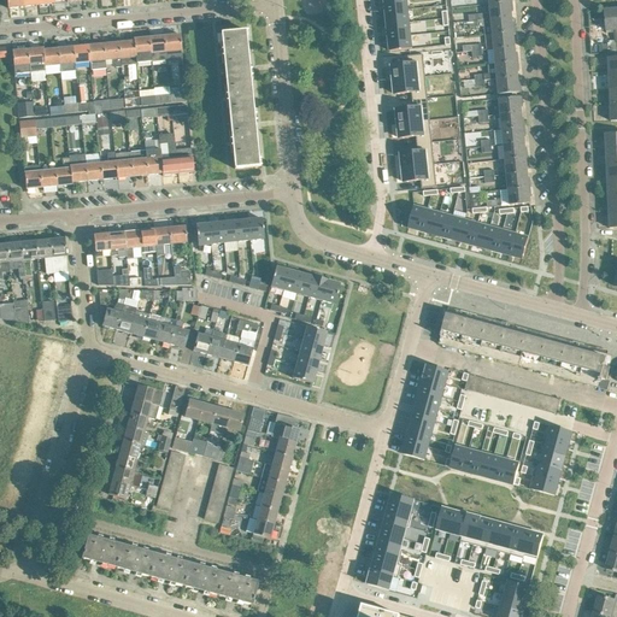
[(406,0),(385,0),(386,12),(407,10),(406,0)]
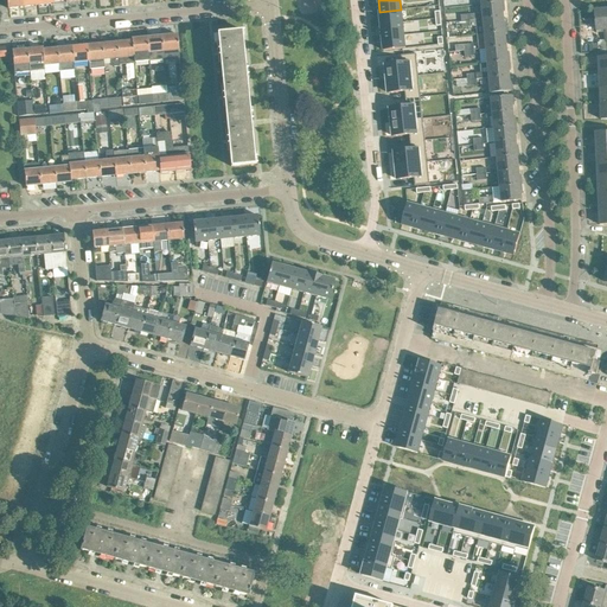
[(504,2),(481,5),(484,19),(504,17),(503,12),(505,12),(504,2)]
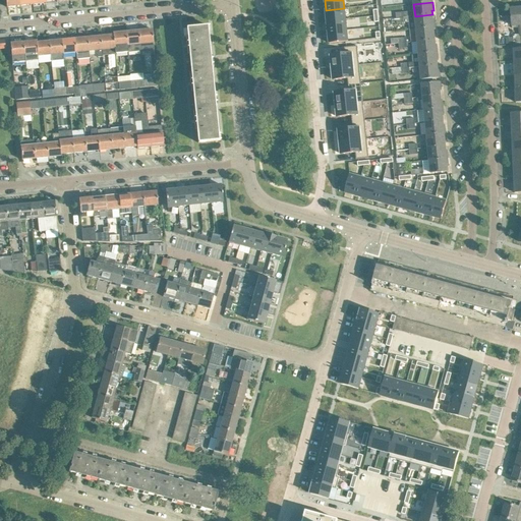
[(520,25),(520,7),(519,8),(519,6),(510,7),(512,26),(520,25)]
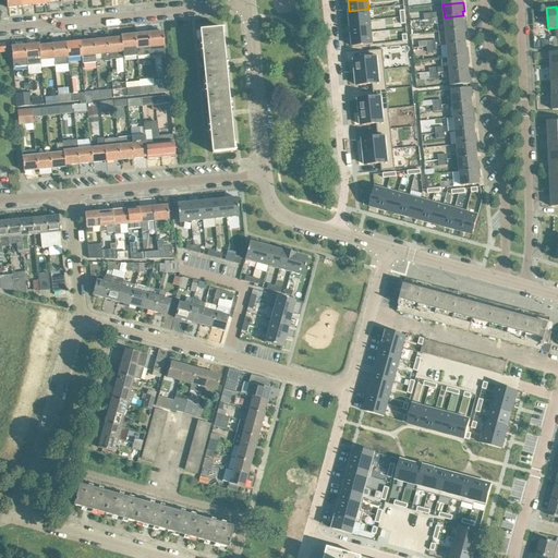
[(368,9),(349,11),(350,23),(370,21),(368,9)]
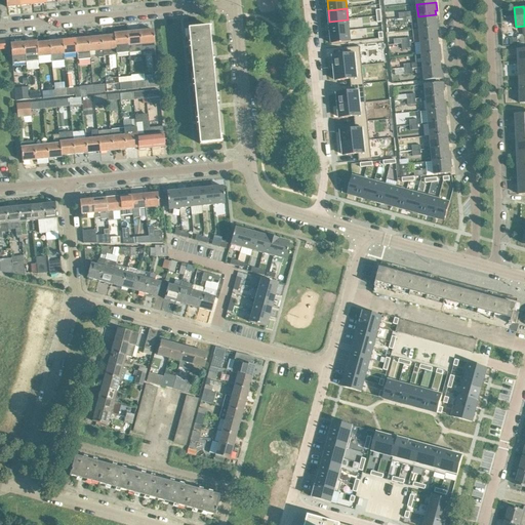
[(436,14),(418,16),(419,30),(439,28),(438,19),(436,19),(436,14)]
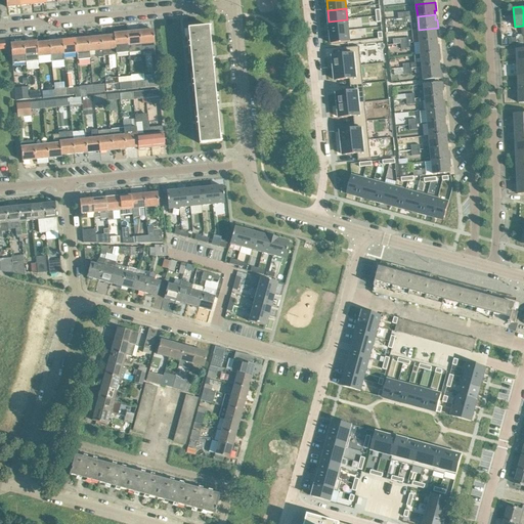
[(347,19),(329,22),(331,33),(349,31),(347,19)]
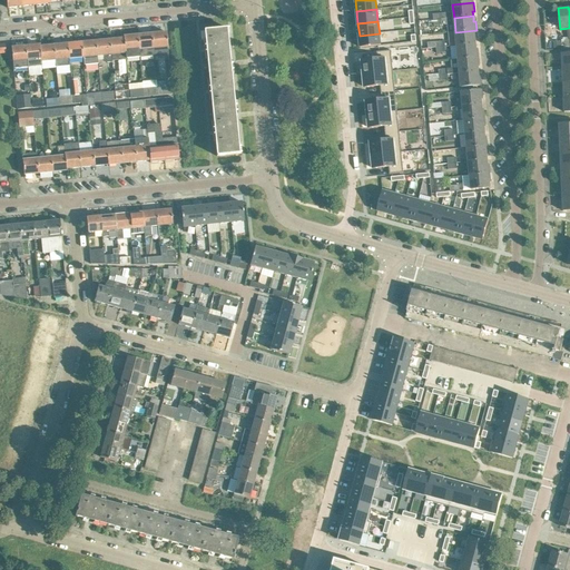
[(228,29),(205,31),(208,72),(229,70),(226,30),(228,29)]
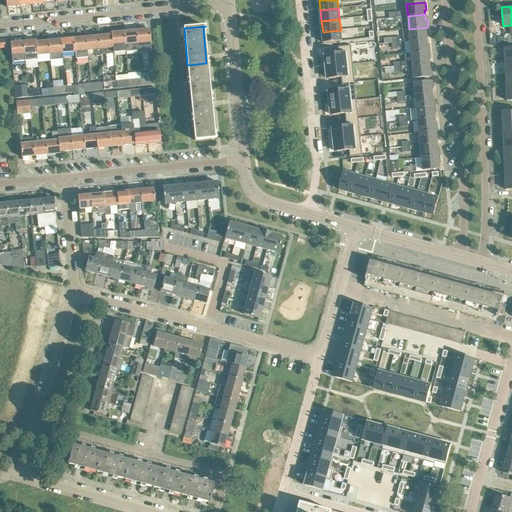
[(428,27),(409,29),(410,41),(427,39),(427,35),(429,35),(428,27)]
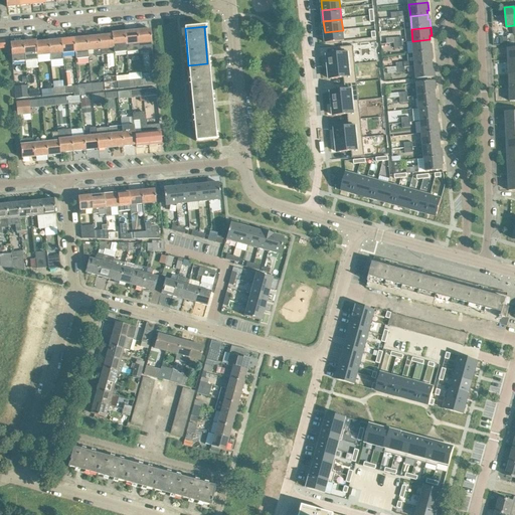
[(151,43),(150,29),(138,30),(139,44),(151,43)]
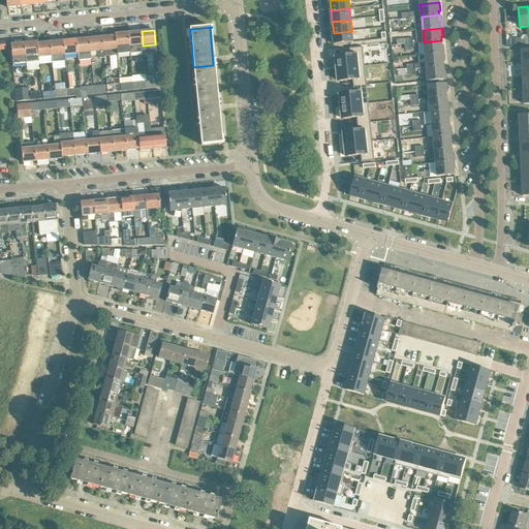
[(143,45),(142,31),(128,32),(130,53),(144,52),(143,45)]
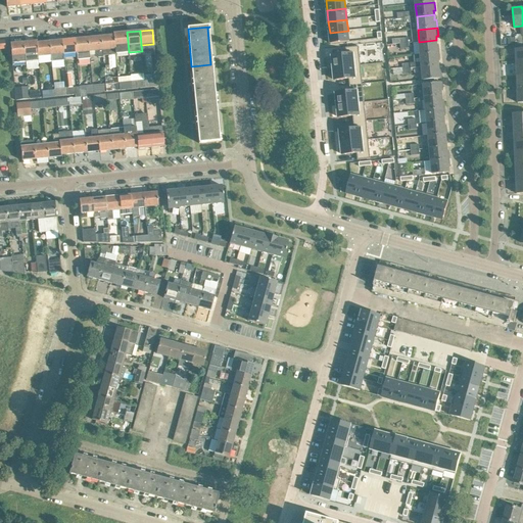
[(348,31),(330,33),(331,44),(349,42),(348,31)]
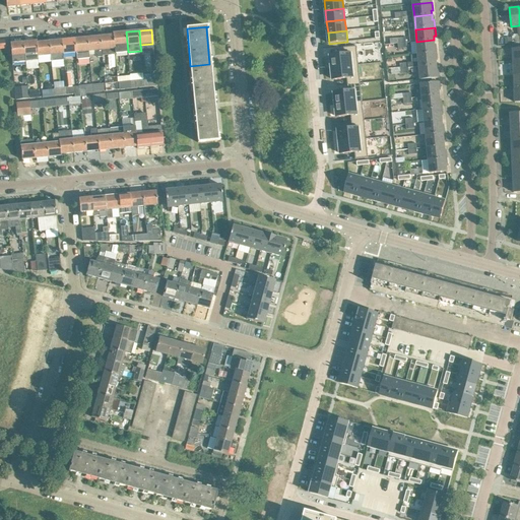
[(128,52),(126,31),(113,33),(113,35),(114,49),(115,49),(115,54),(128,52)]
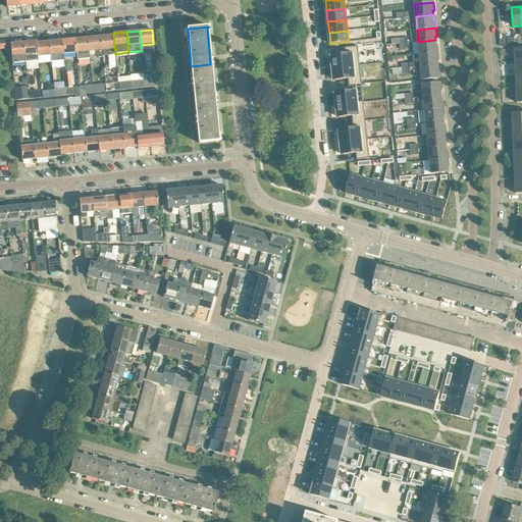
[(114,49),(113,35),(101,37),(102,51),(114,49)]
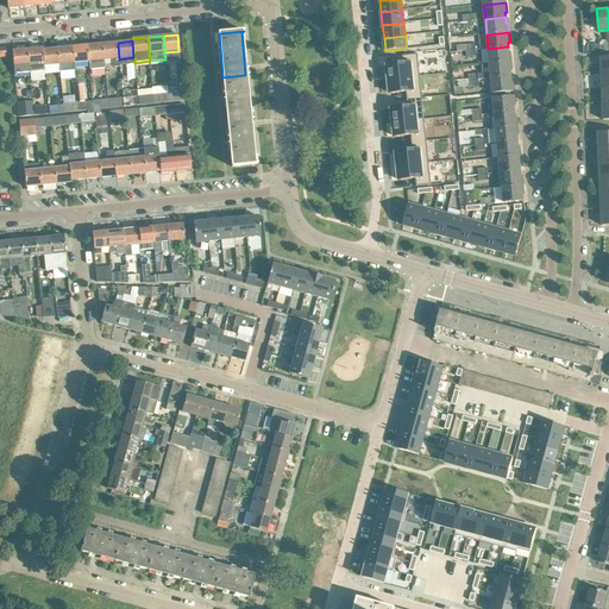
[(119,60),(118,43),(102,44),(105,61),(111,60),(111,64),(114,68),(120,67),(119,60)]
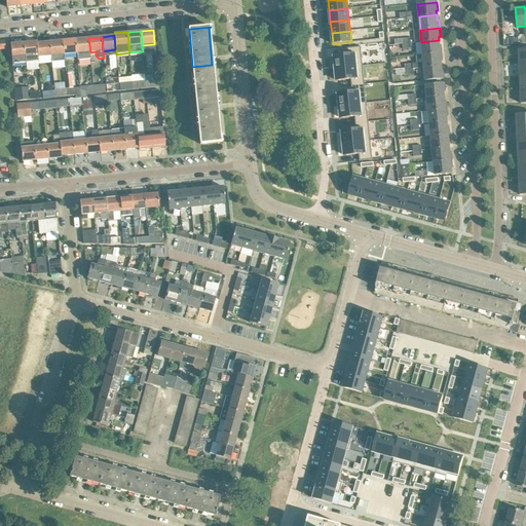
[(90,52),(88,38),(75,39),(77,53),(77,61),(90,59),(90,52)]
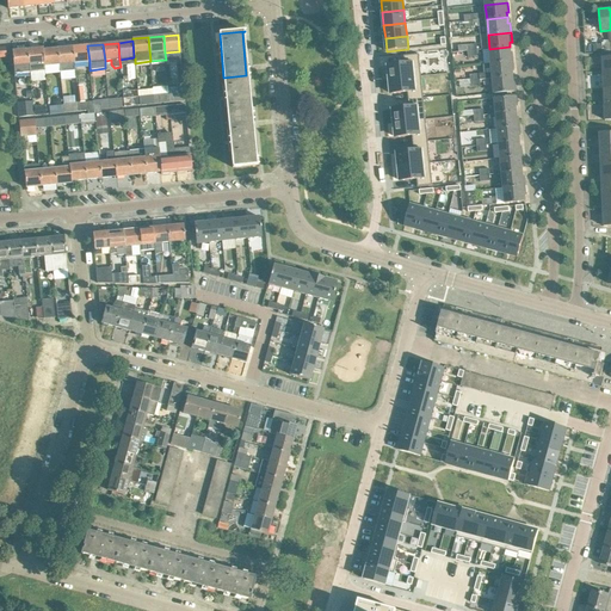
[(90,62),(87,45),(73,47),(74,63),(90,62)]
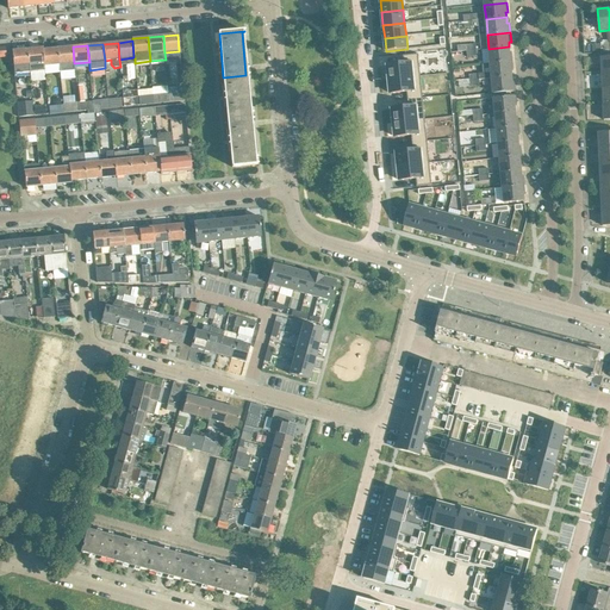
[(74,63),(73,47),(57,49),(60,66),(74,63)]
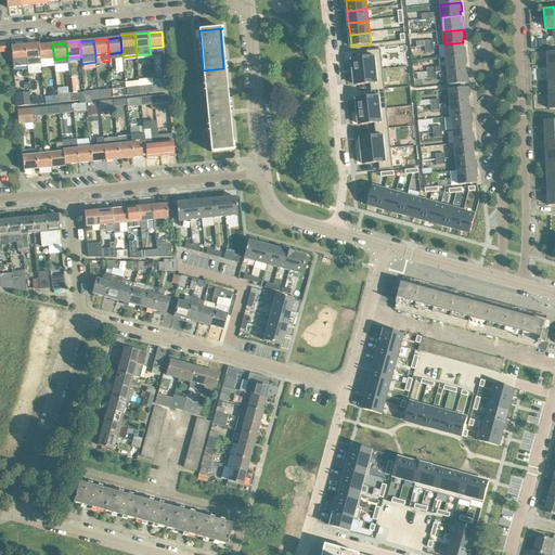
[(463,42),(444,44),(446,59),(466,56),(466,48),(464,48),(463,42)]
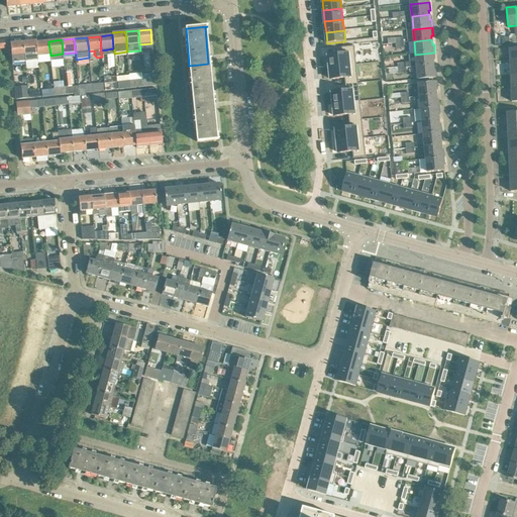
[(37,55),(36,42),(36,40),(23,41),(25,62),(38,61),(38,57),(37,55)]
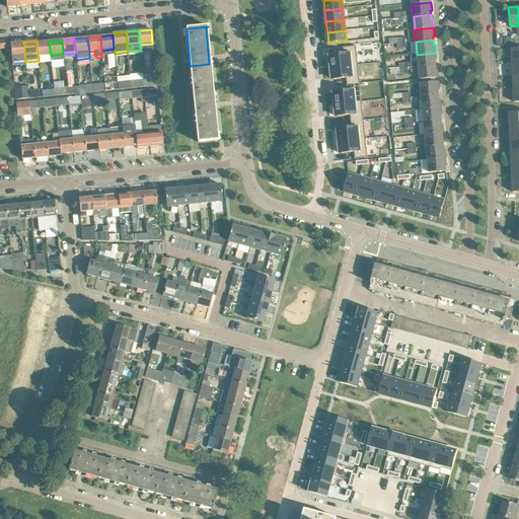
[(25,62),(23,42),(10,43),(12,63),(25,62)]
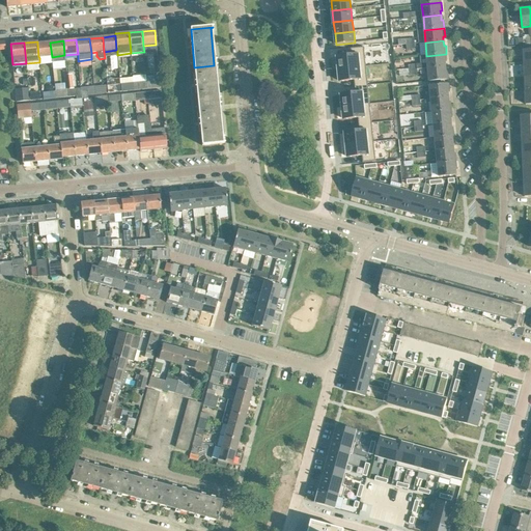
[(52,57),(50,43),(37,44),(38,56),(39,58),(52,57)]
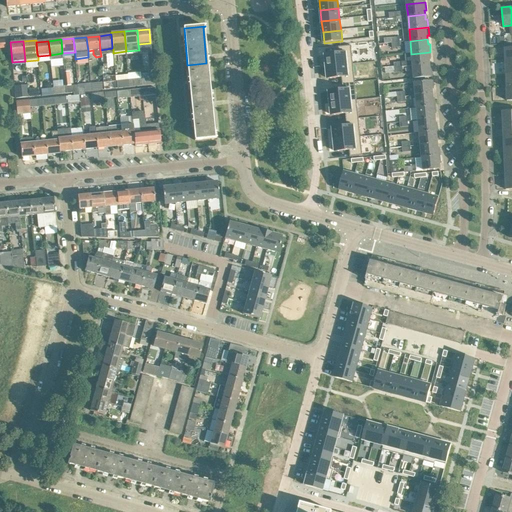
[(339,53),(325,55),(326,67),(353,64),(351,45),(338,47),(339,53)]
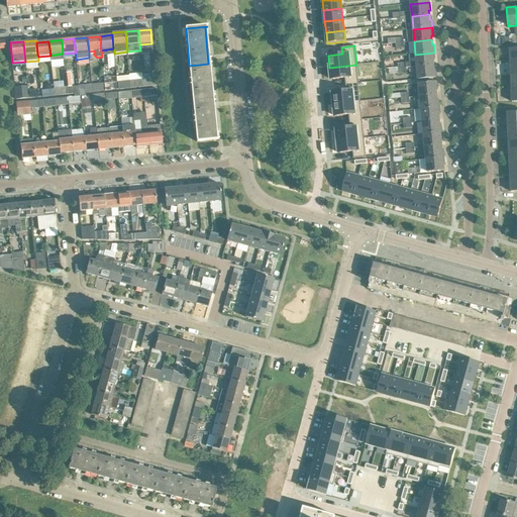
[(434,53),(415,55),(417,67),(434,65),(433,61),(435,60),(434,53)]
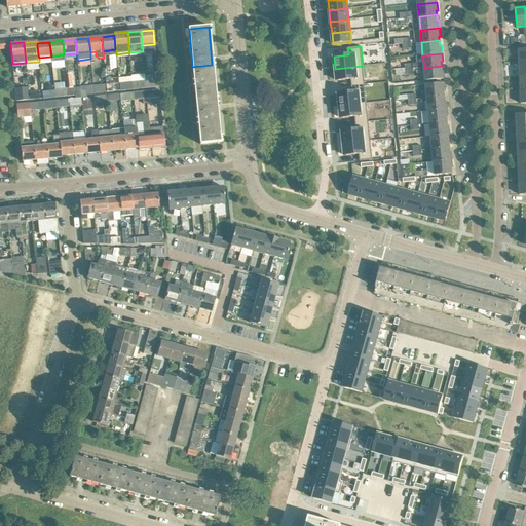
[(216,104),(212,65),(192,67),(196,106),(216,104)]
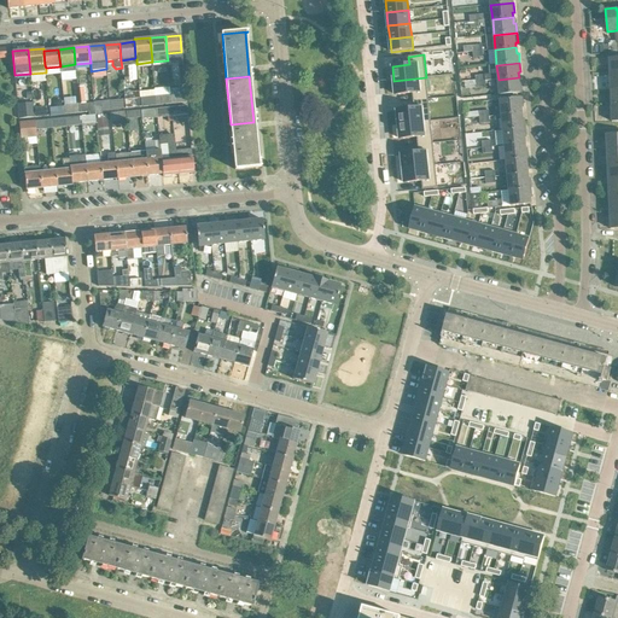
[(395,86),(392,86),(392,93),(395,93),(395,94),(413,93),(413,100),(429,99),(426,77),(394,81),(395,86)]
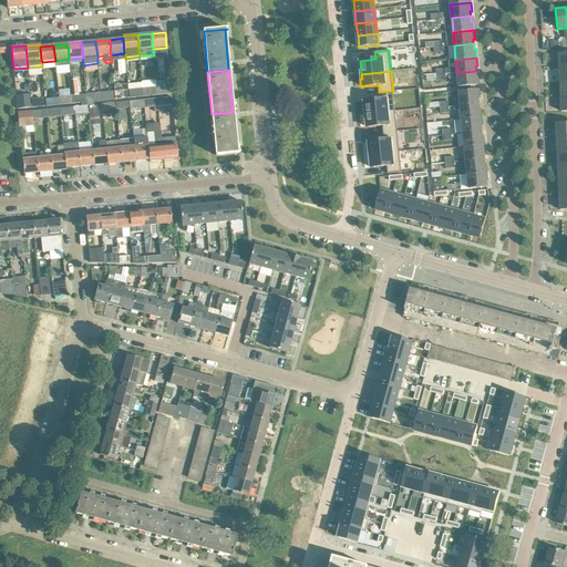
[(476,71),(457,73),(459,88),(480,85),(478,75),(476,76),(476,71)]
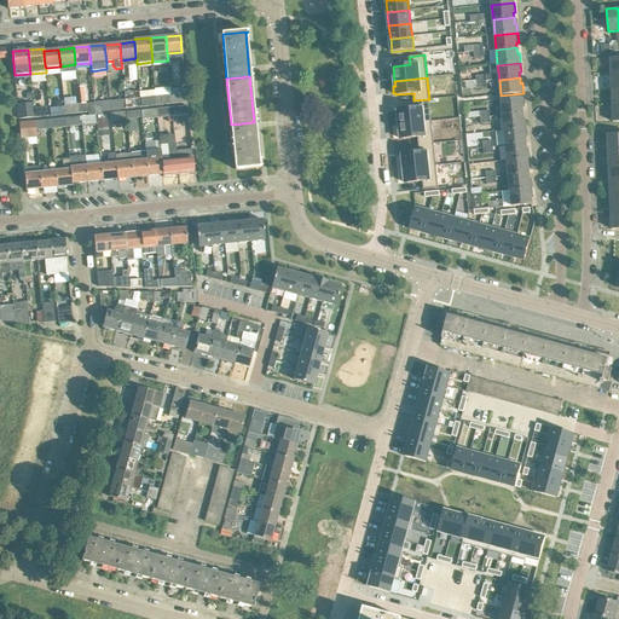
[(80,104),(79,104),(80,113),(88,113),(90,115),(96,115),(96,111),(94,106),(94,103),(86,104),(84,87),(77,87),(80,104)]
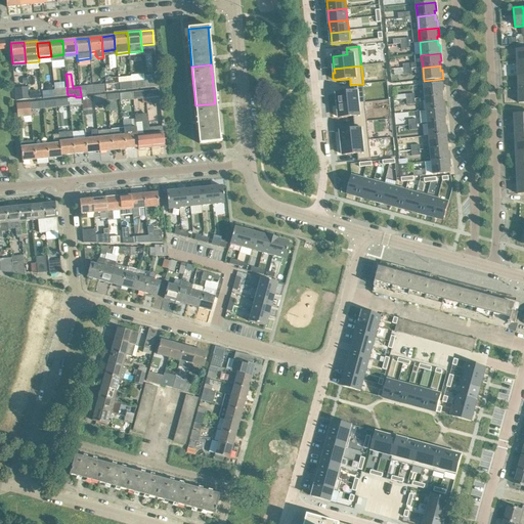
[(118,78),(105,79),(105,84),(106,92),(120,91),(119,84),(118,84),(118,78)]
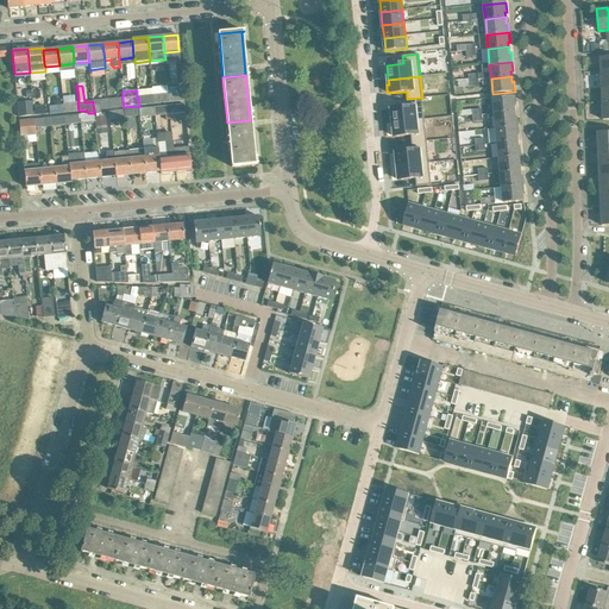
[(168,94),(151,95),(152,100),(154,99),(155,104),(169,102),(168,94)]
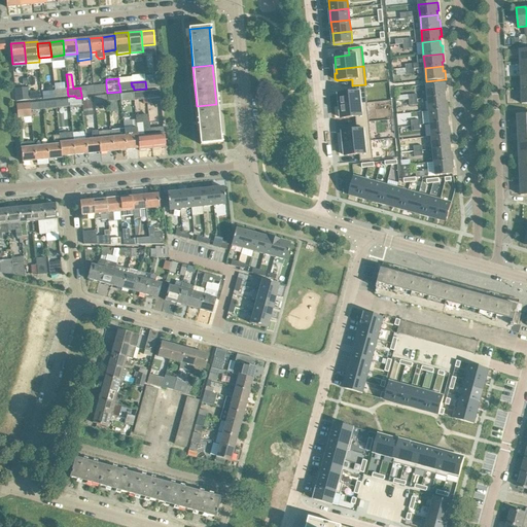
[(134,90),(133,85),(132,86),(131,82),(119,84),(120,92),(128,91),(134,90)]
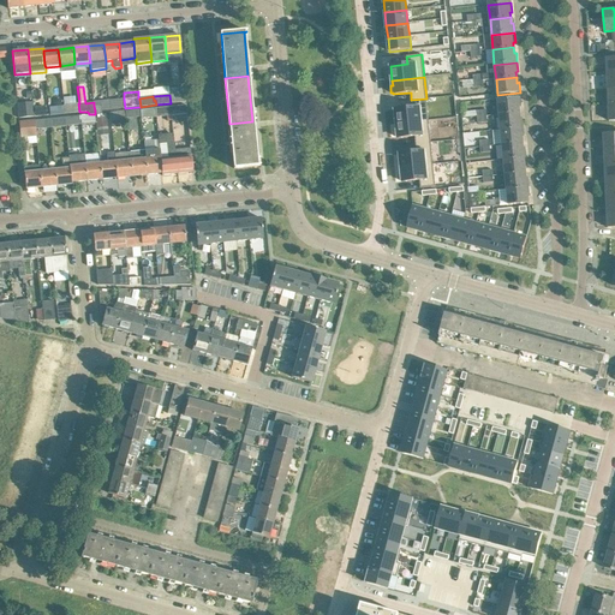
[(520,97),(497,100),(500,114),(520,112),(519,107),(521,107),(520,97)]
